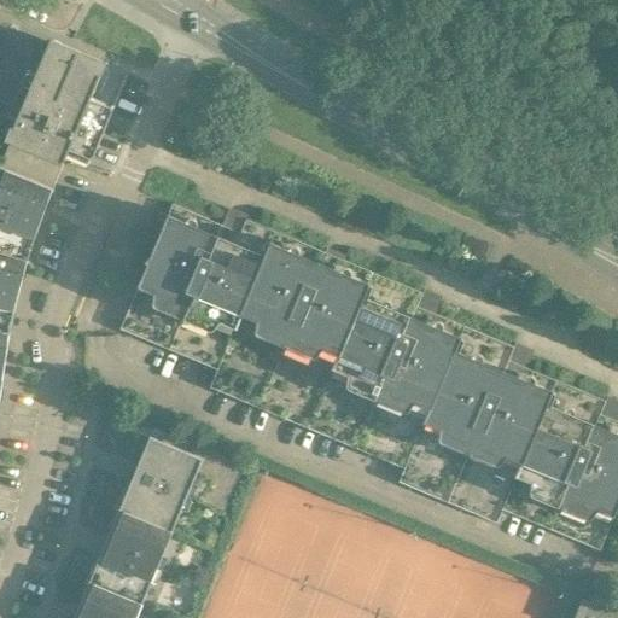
[(101,75),(106,63),(51,40),(47,50),(41,46),(42,42),(0,24),(0,82),(28,94),(11,136),(12,136),(17,127),(70,149),(70,147),(93,157),(115,106),(92,98),(101,75)]
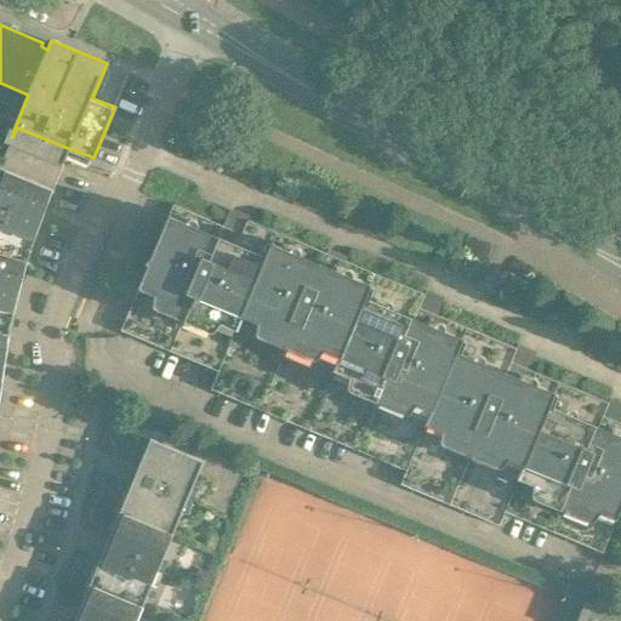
[(0,167),(53,191),(70,149),(17,127),(12,137),(0,166),(0,167)]
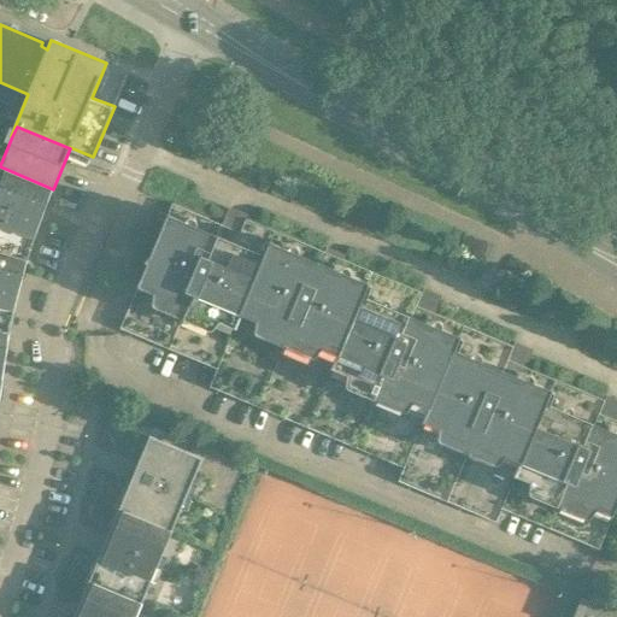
[(0,252),(27,262),(53,189),(0,166),(0,252)]
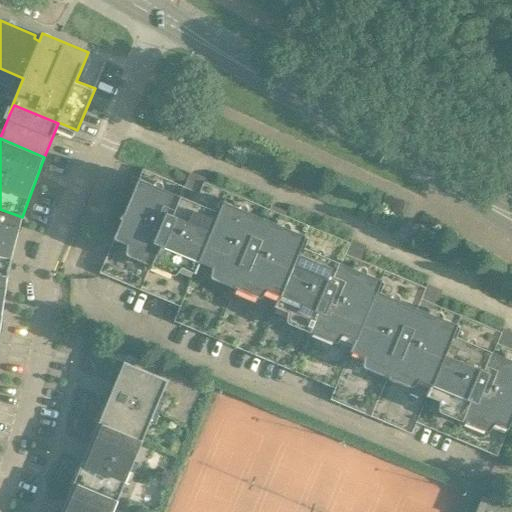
[(501,332),(436,305),(421,299),(426,288),(345,254),(350,243),(204,182),(199,193),(143,169),(100,273),(180,306),(174,321),(335,388),(330,399),(412,433),(416,422),(497,456),(511,419),(511,349),(497,343),(501,332)]
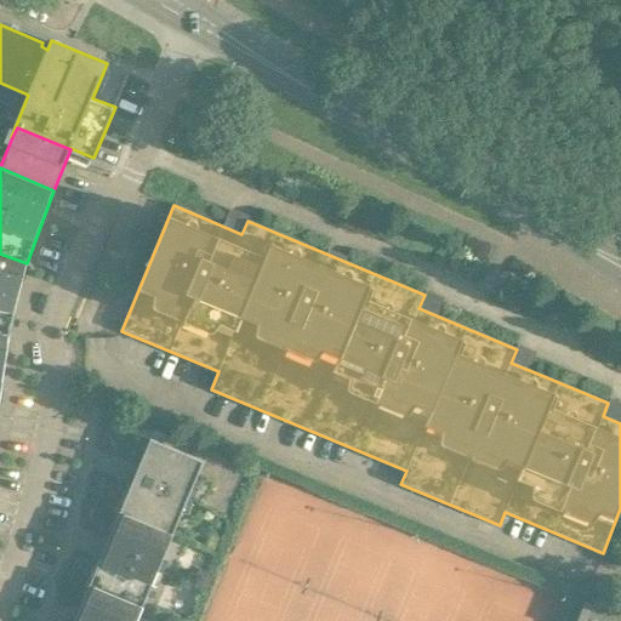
[(0,334),(10,336),(27,263),(0,254),(0,334)]
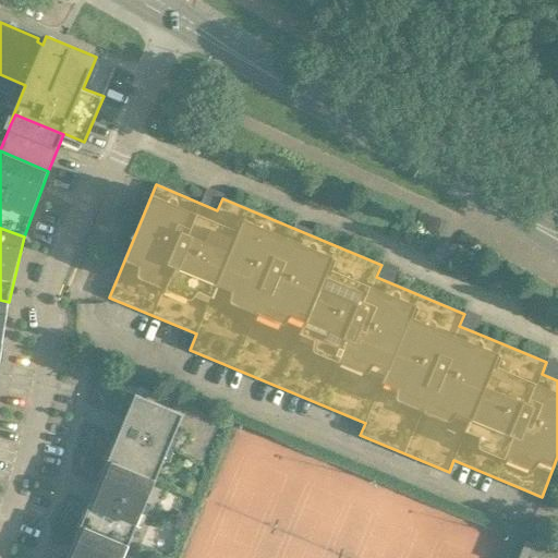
[(203,462),(220,420),(150,391),(146,399),(135,395),(116,439),(107,461),(155,482),(169,448),(203,462)]
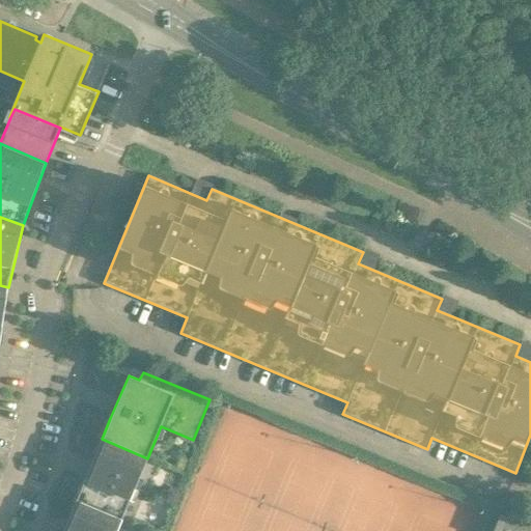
[(122,520),(140,477),(147,458),(102,439),(76,500),(122,520)]
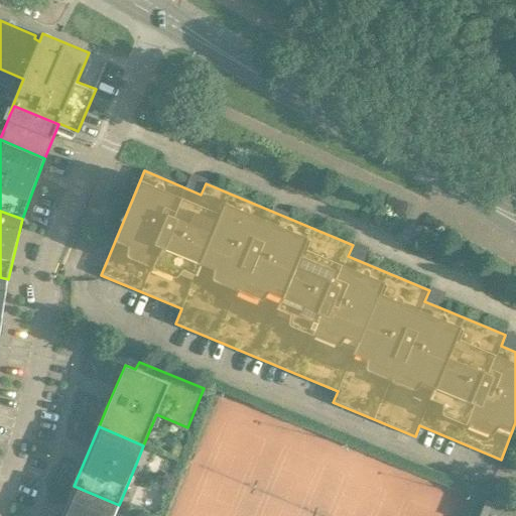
[(175,443),(171,455),(178,457),(182,446),(175,443)]
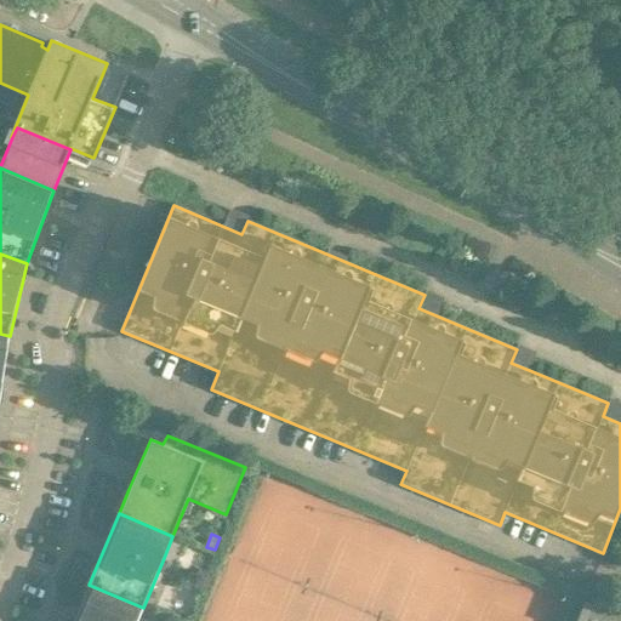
[(137,620),(143,608),(89,585),(73,620),(137,620)]
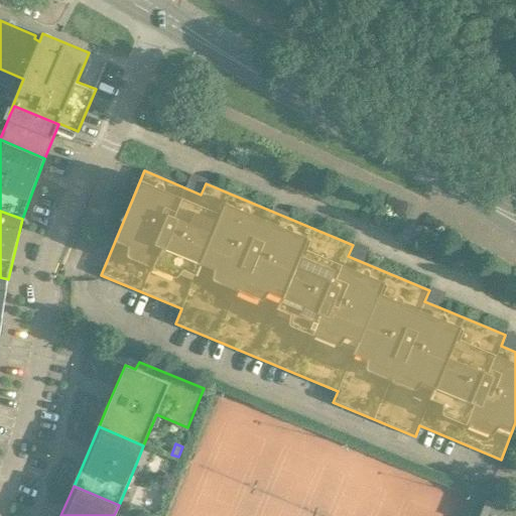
[(515,515),(515,512),(486,500),(479,515),(515,515)]
